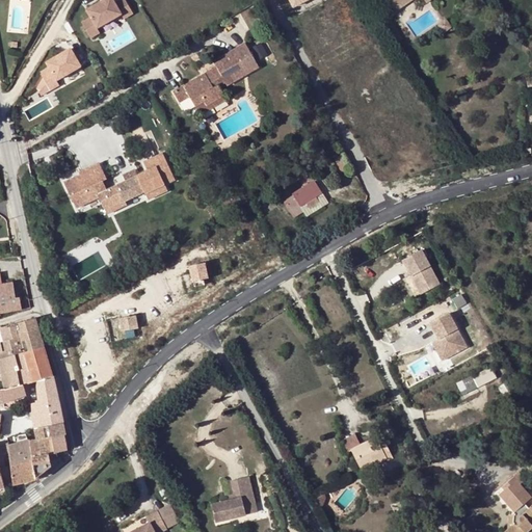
[(83,22),(91,37),(101,32),(98,28),(123,15),(125,19),(134,14),(126,0),(121,0),(115,3),(113,0),(105,0),(87,10),(91,17),(83,22)]
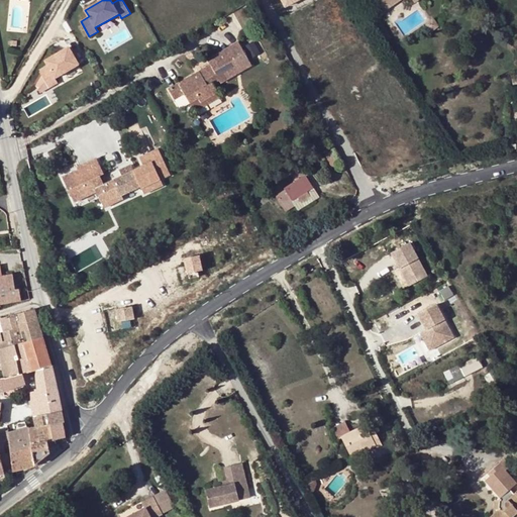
[(416,0),(417,1),(418,0),(372,0),(379,9),(392,0),(416,0)]
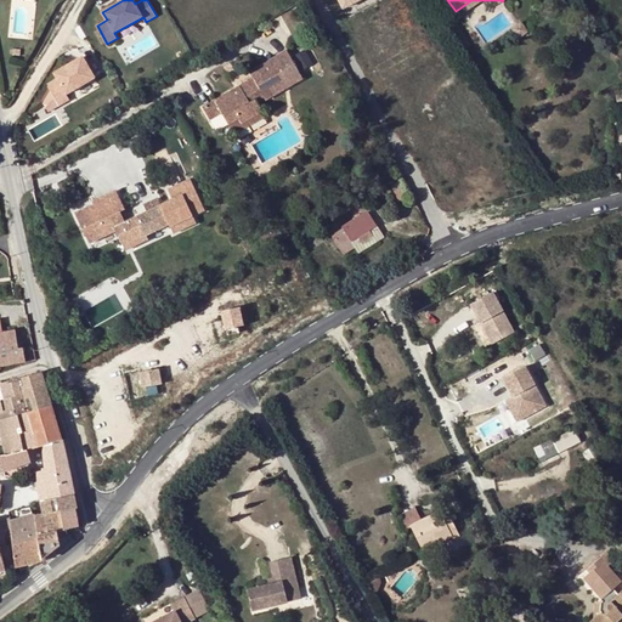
[(491,0),(496,6),(502,1),(501,0),(471,0),(456,11),(461,18),(485,0),(491,0)]
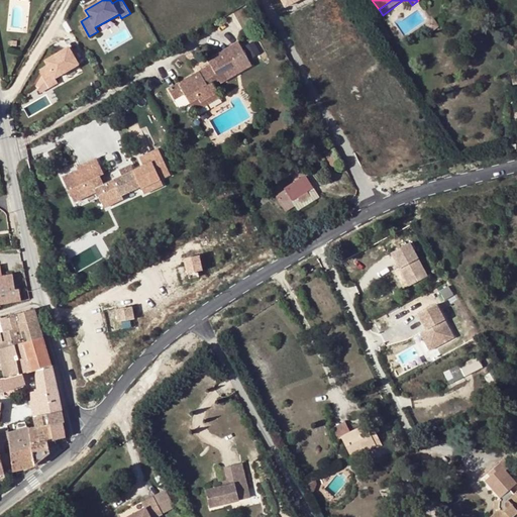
[(424,24),(431,32),(439,26),(433,18),(424,24)]
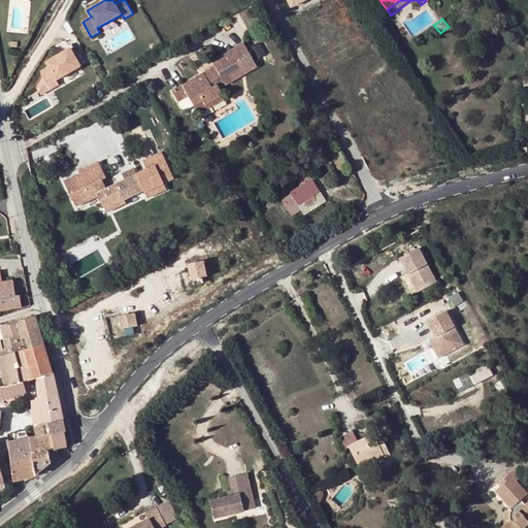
[(211,62),(215,68),(218,74),(207,80),(204,74),(183,87),(188,96),(194,106),(202,101),(205,105),(223,95),(217,86),(223,83),(225,86),(257,67),(242,43),(211,62)]
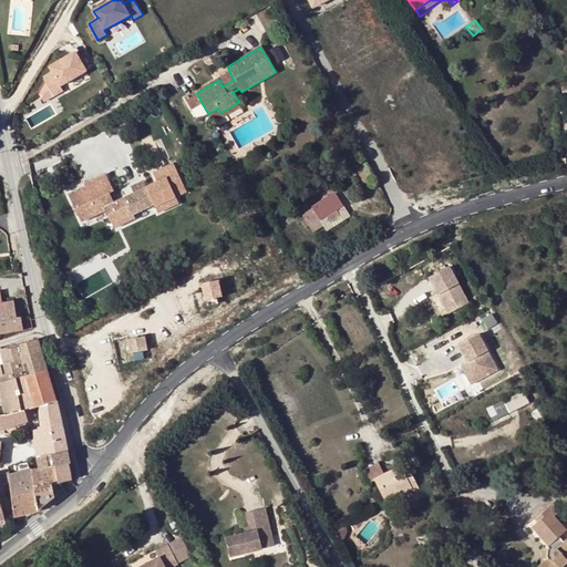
[(65,86),(91,71),(80,52),(54,68),(59,74),(49,80),(51,84),(45,95),(50,102),(69,91),(65,86)]
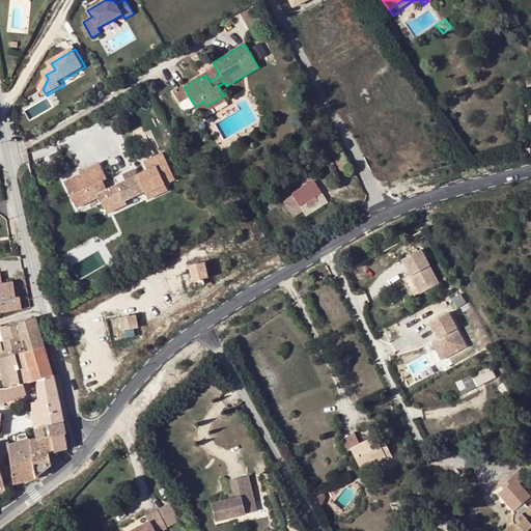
[(61,81),(64,85),(66,88),(90,74),(85,66),(61,81)]
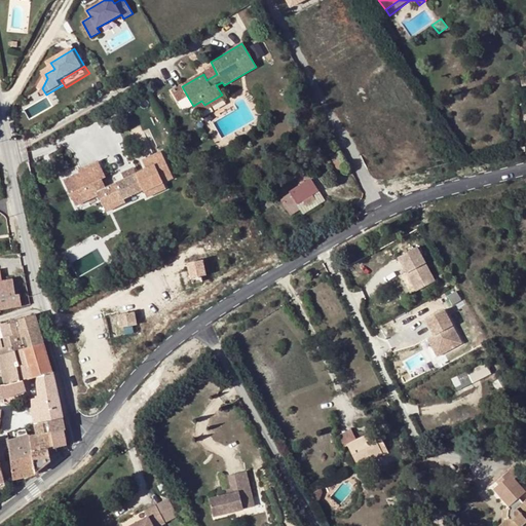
[(217,74),(214,68),(203,74),(207,80),(217,74)]
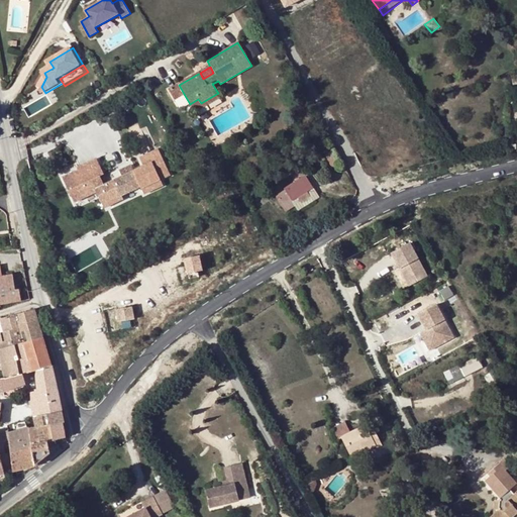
[(184,94),(179,85),(169,90),(175,100),(184,94)]
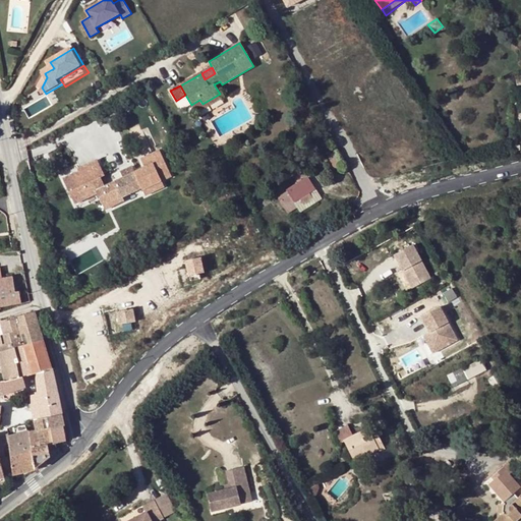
[(199,100),(191,105),(195,113),(222,98),(220,94),(203,104),(199,100)]
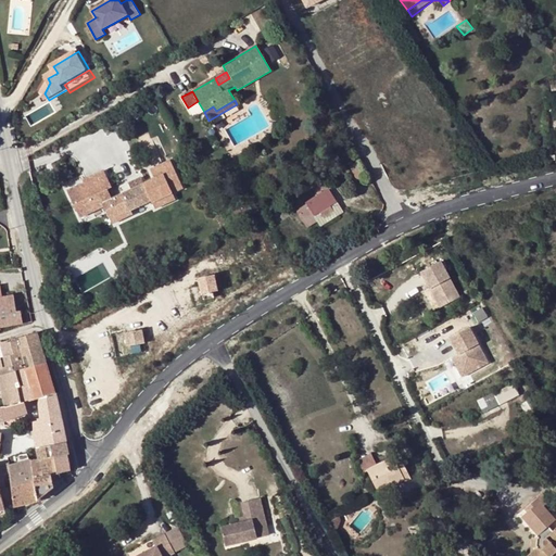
[(130,190),(115,198),(112,200),(108,190),(111,188),(103,172),(83,180),(84,185),(67,192),(79,217),(103,206),(106,215),(128,205),(130,211),(151,201),(154,209),(175,199),(172,193),(182,189),(171,161),(150,171),(154,179),(143,185),(141,178),(135,181),(130,182),(128,184),(130,190)]
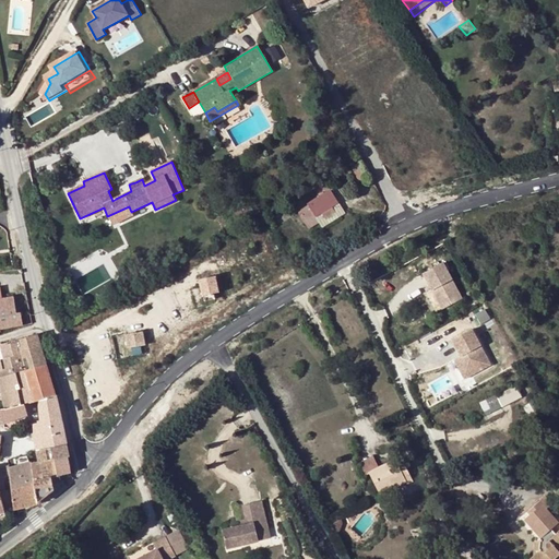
[(360,179),(367,176),(360,165),(354,168),(360,179)]
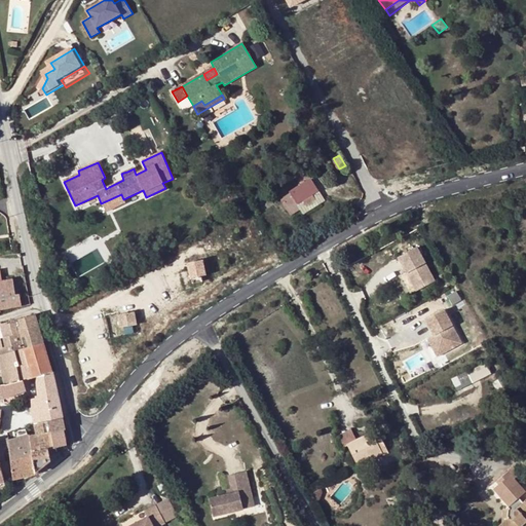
[(312,195),(317,192),(311,181),(290,193),(290,195),(282,200),(291,216),(300,210),(297,204),(303,201),(305,205),(314,199),(312,195)]
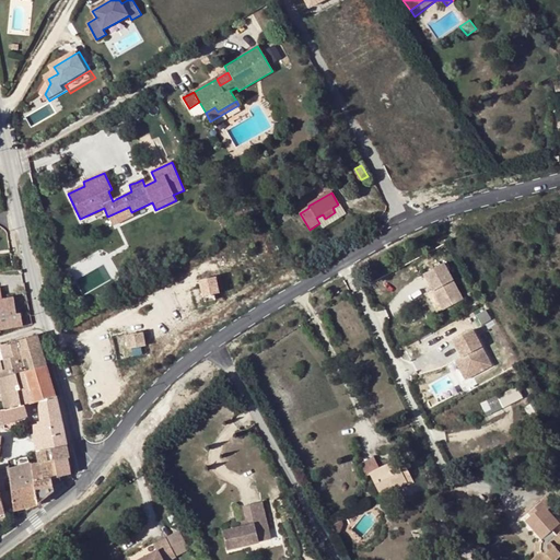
[(319,223),(310,230),(313,234),(345,214),(338,205),(333,208),(335,212),(325,219),(323,214),(316,218),(319,223)]
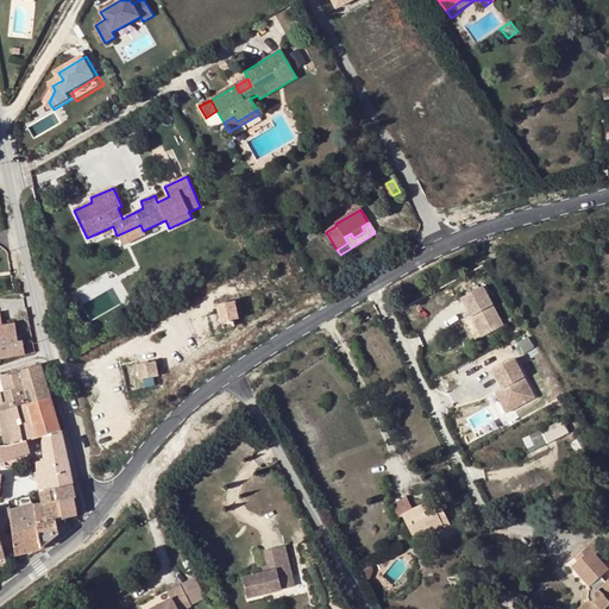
[(140,225),(117,236),(123,246),(145,236),(143,231),(140,225)]
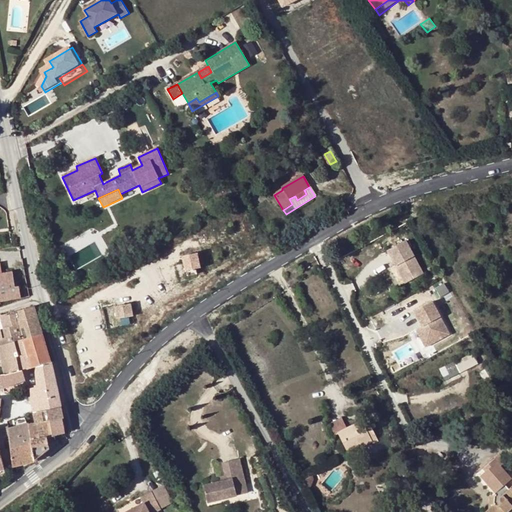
[(94,190),(74,201),(76,205),(97,195),(94,190)]
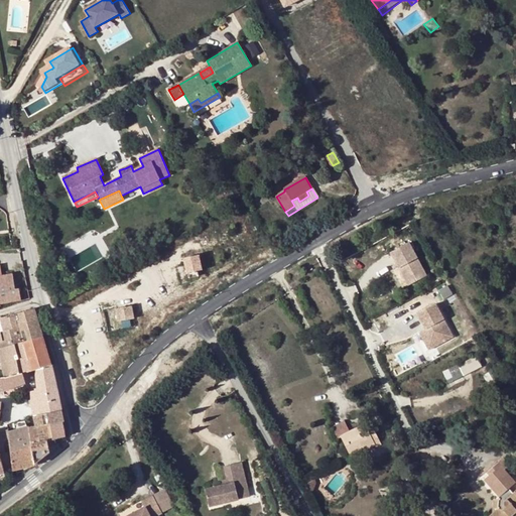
[(390,252),(408,285),(427,275),(409,242),(390,252)]
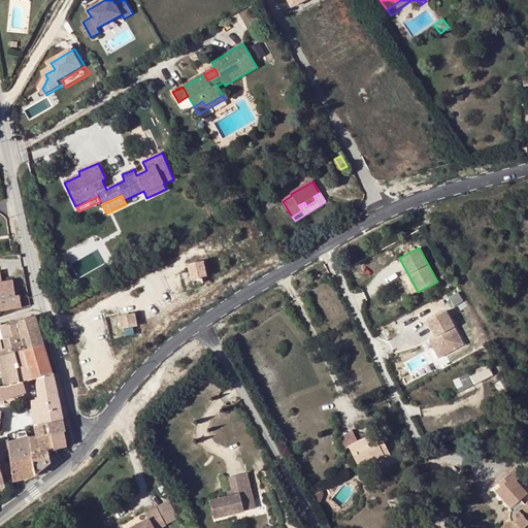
[(188,265),(191,281),(205,277),(202,262),(188,265)]
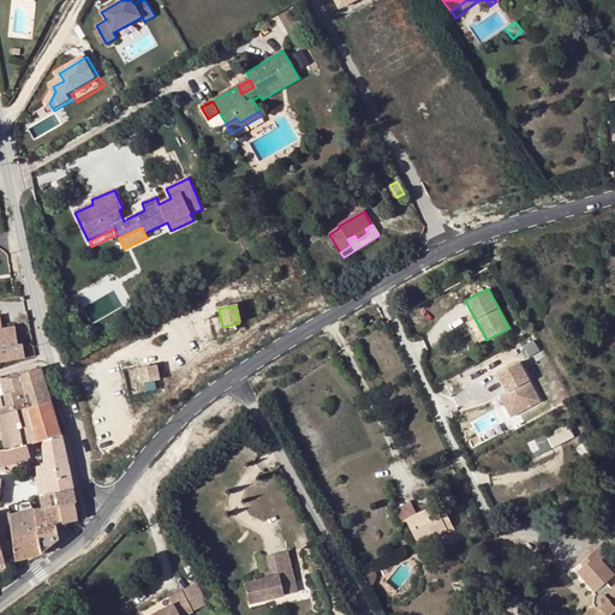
[(0,363),(25,359),(23,345),(18,345),(15,327),(1,329),(0,322),(0,363)]
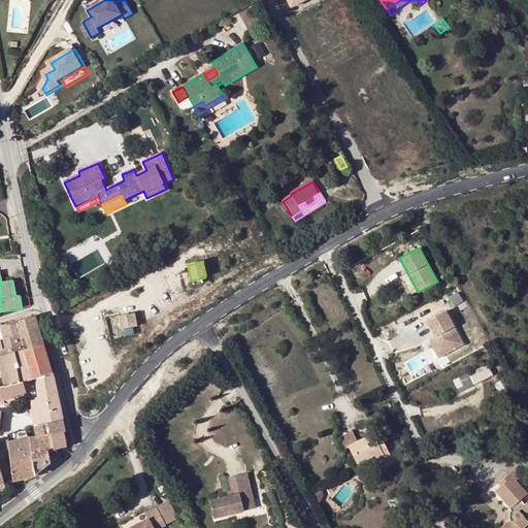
[(447,310),(429,320),(437,335),(447,354),(465,343),(447,310)]
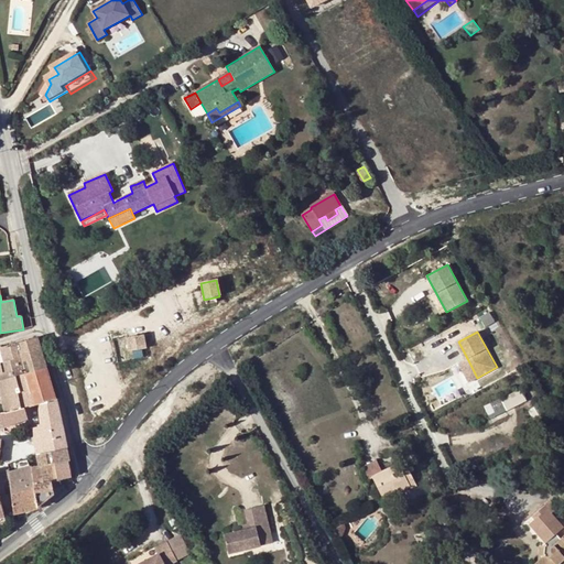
[(143,334),(128,337),(130,351),(147,348),(143,334)]
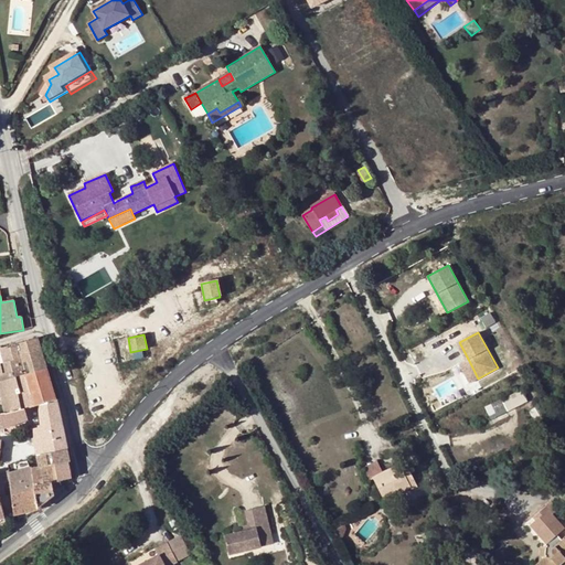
[(17,345),(19,354),(35,349),(34,340),(17,345)]
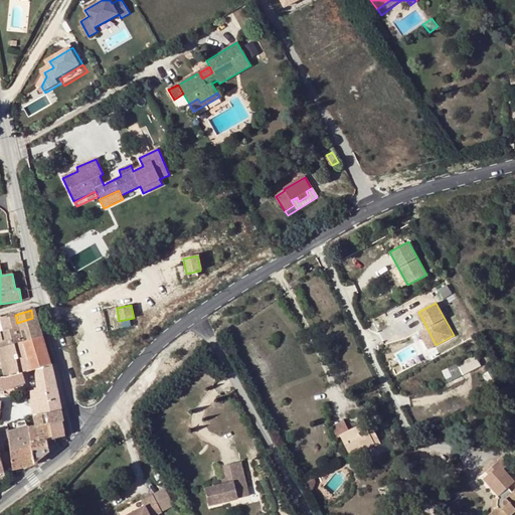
[(0,332),(3,331),(18,327),(17,323),(15,315),(0,318),(0,317),(0,332)]
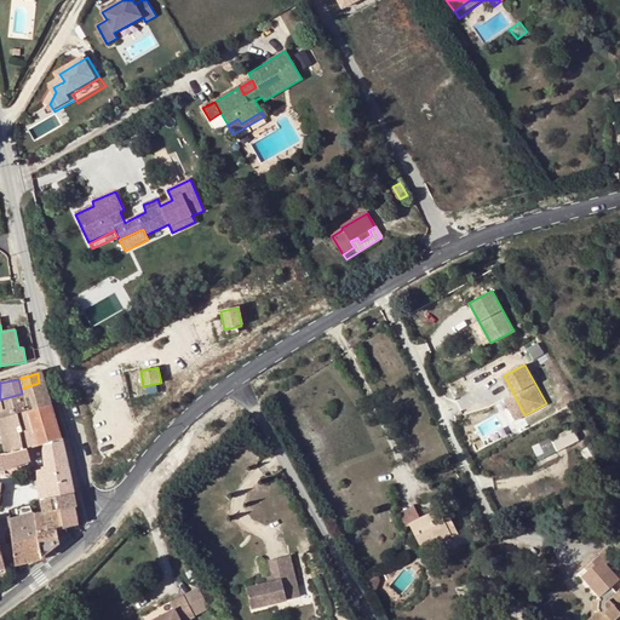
[(27,412),(52,405),(45,382),(39,383),(21,389),(22,394),(27,412)]
